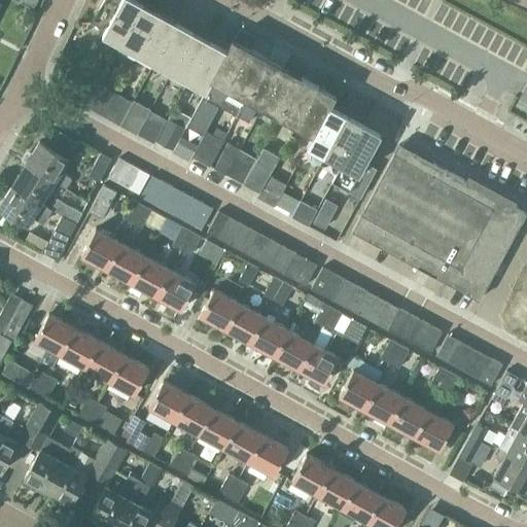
[(141,5),(142,4),(135,0),(121,0),(118,5),(108,0),(105,0),(93,23),(105,30),(102,35),(120,45),(141,5)]
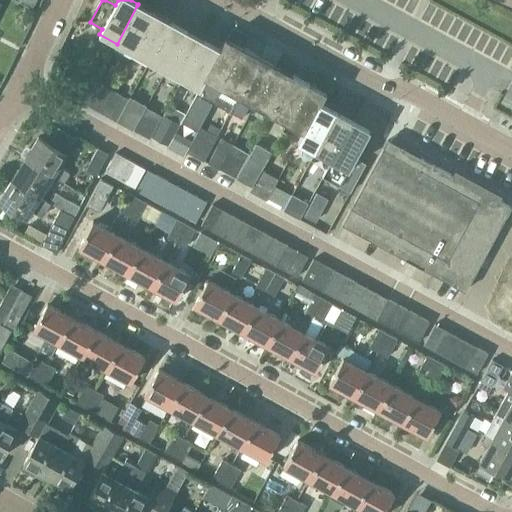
[(137,5),(117,44),(133,53),(154,14),(155,13),(138,4),(137,5)]
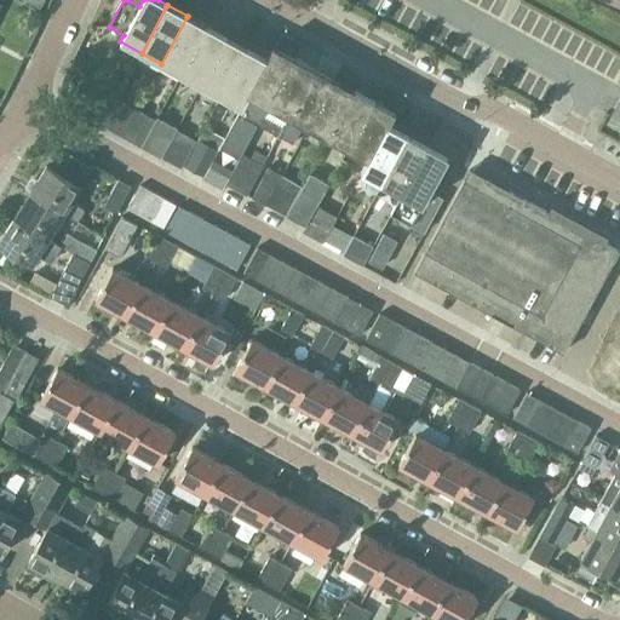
[(182,75),(207,27),(188,16),(187,17),(161,64),(182,75)]
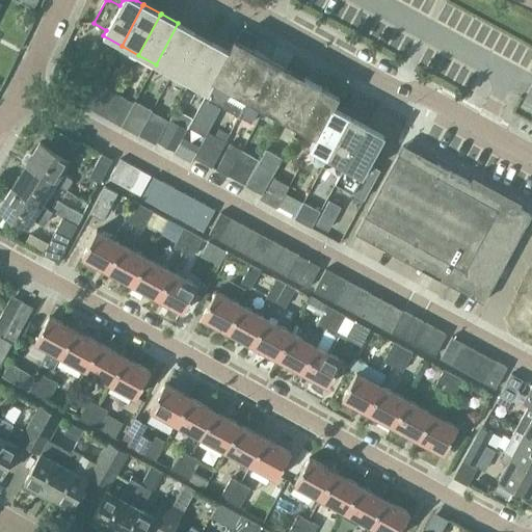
[(195,32),(178,23),(156,64),(173,74),(194,34),(195,32)]
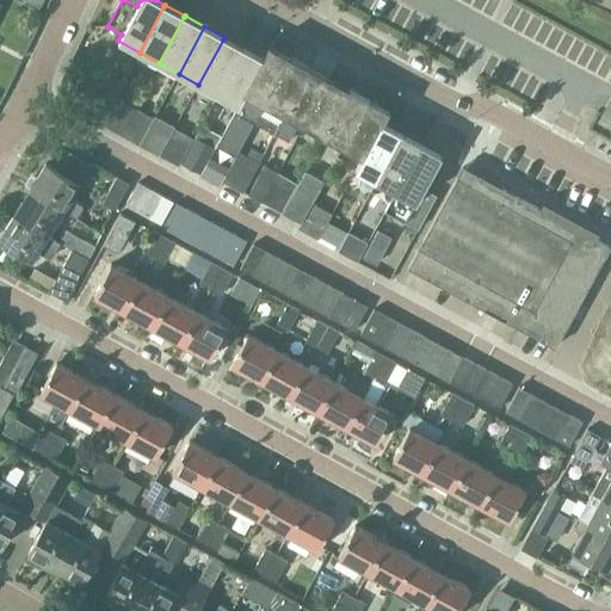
[(245,48),(224,37),(223,39),(198,85),(218,96),(244,50),(245,48)]
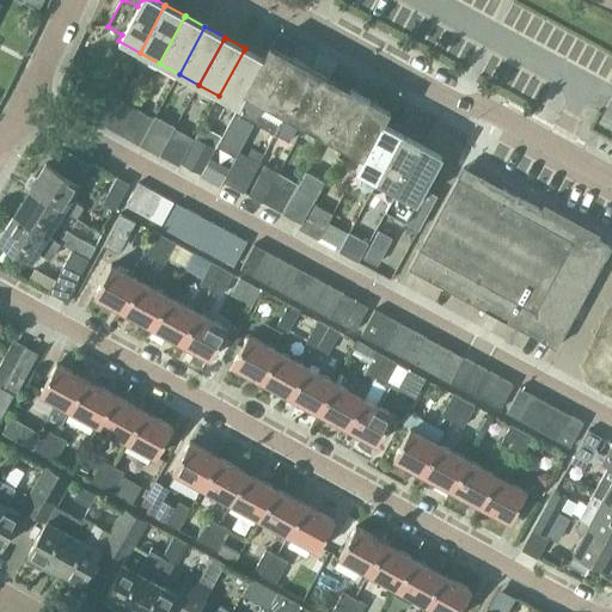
[(263,61),(238,106),(219,141),(239,152),(255,122),(291,56),(271,47),(270,48),(264,59),(263,61)]
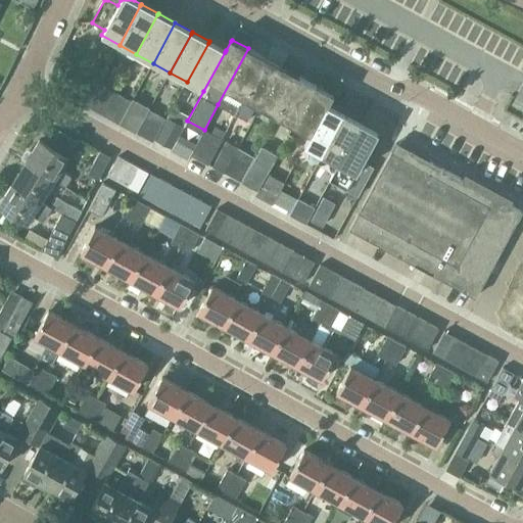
[(226,50),(209,41),(208,43),(187,82),(203,91),(225,52),(226,50)]
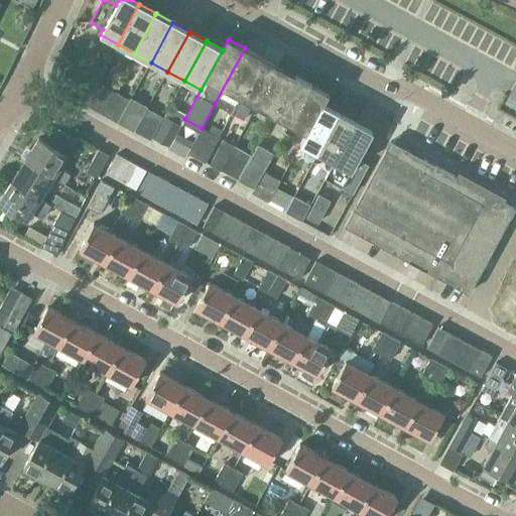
[(262,56),(245,47),(215,103),(231,112),(238,101),(240,97),(262,56)]
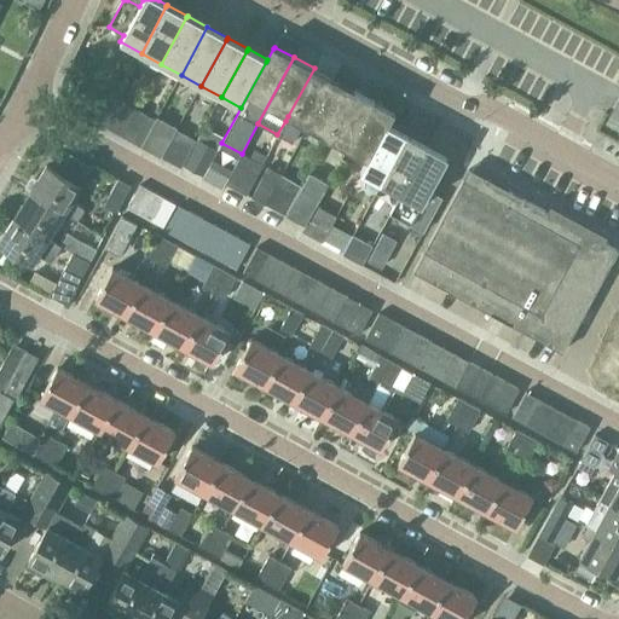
[(307,127),(334,79),(314,68),(288,116),(307,127)]
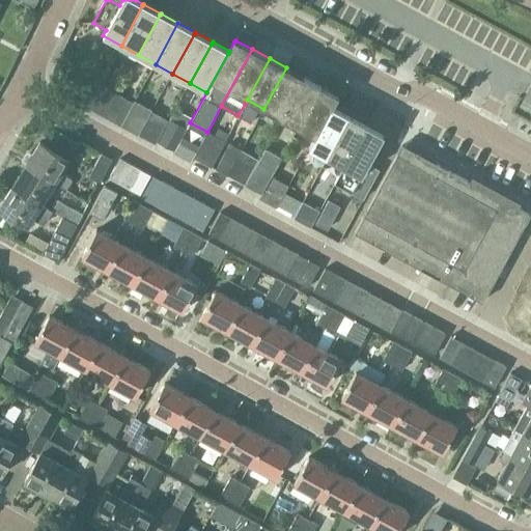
[(304,77),(286,67),(263,109),(281,118),(304,77)]
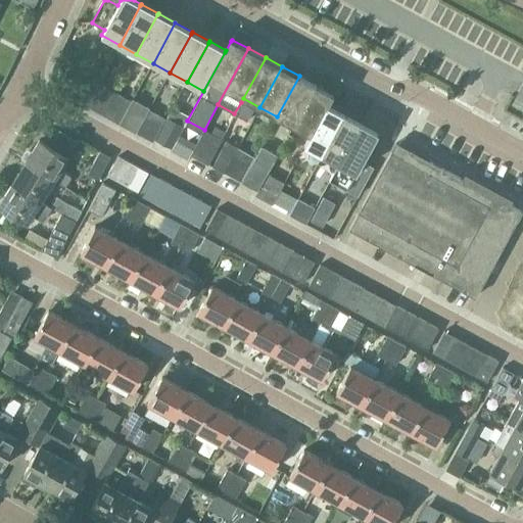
[(277,116),(293,126),(316,85),(315,85),(299,76),(277,116)]
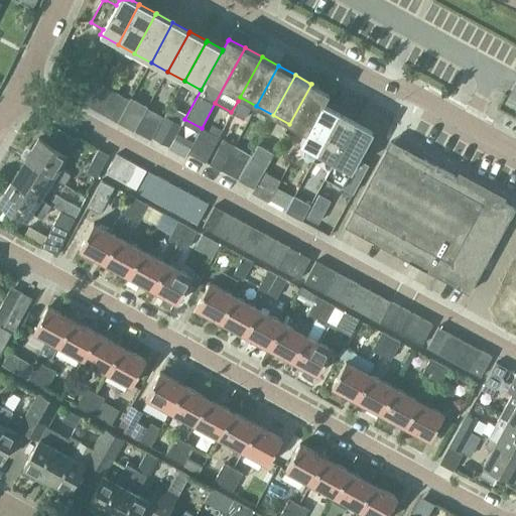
[(187,100),(194,87),(181,81),(175,94),(187,100)]
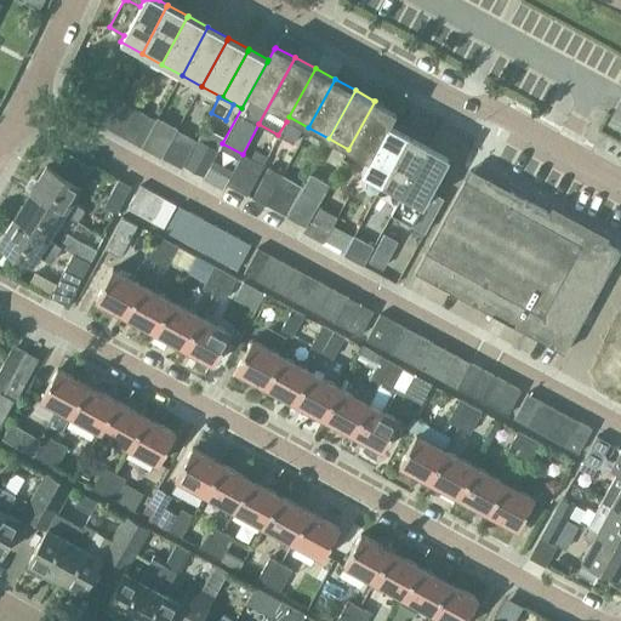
[(121,137),(136,110),(117,100),(102,126),(121,137)]
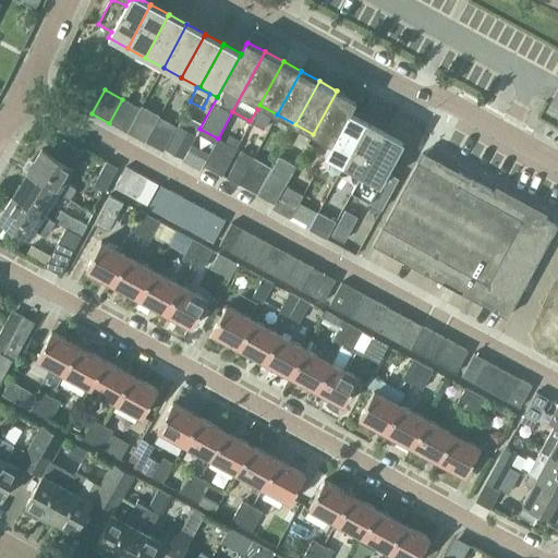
[(344,95),(337,91),(313,134),(331,144),(348,114),(350,112),(355,101),(344,95)]
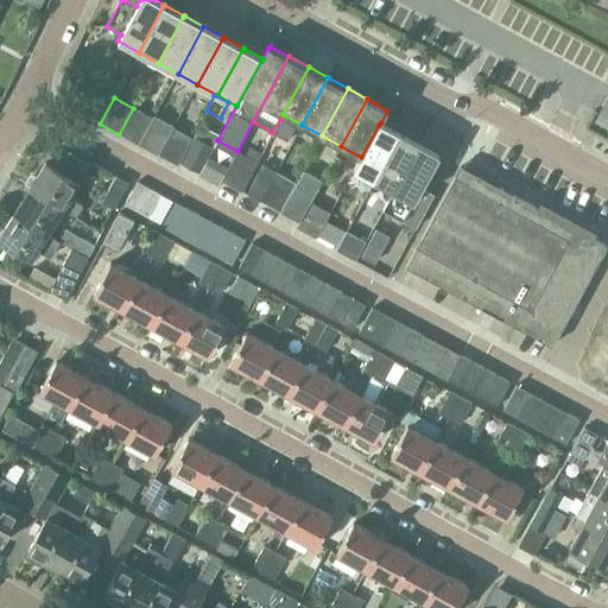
[(152,118),(133,108),(119,134),(138,145),(152,118)]
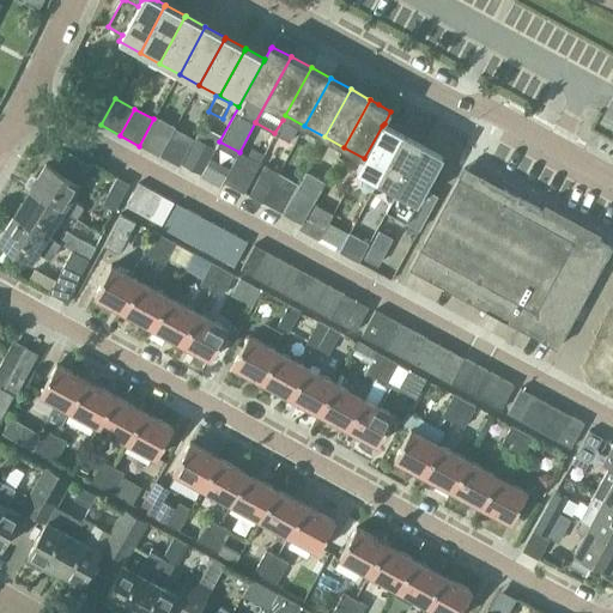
[(404,134),(384,123),(382,126),(364,158),(358,171),(377,182),(378,180),(402,137),(404,134)]
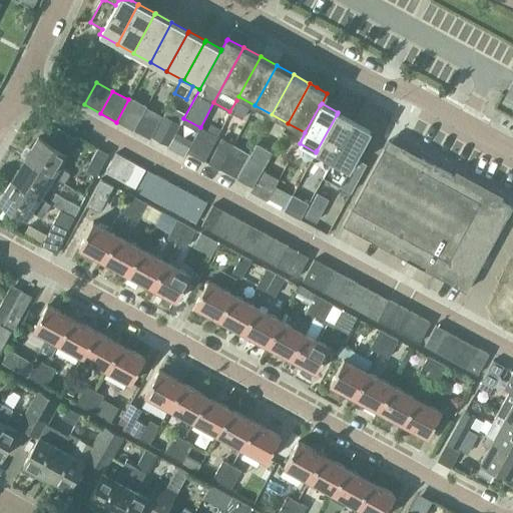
[(355,121),(338,112),(337,114),(317,150),(316,152),(333,161),(334,159),(354,123),(355,121)]
